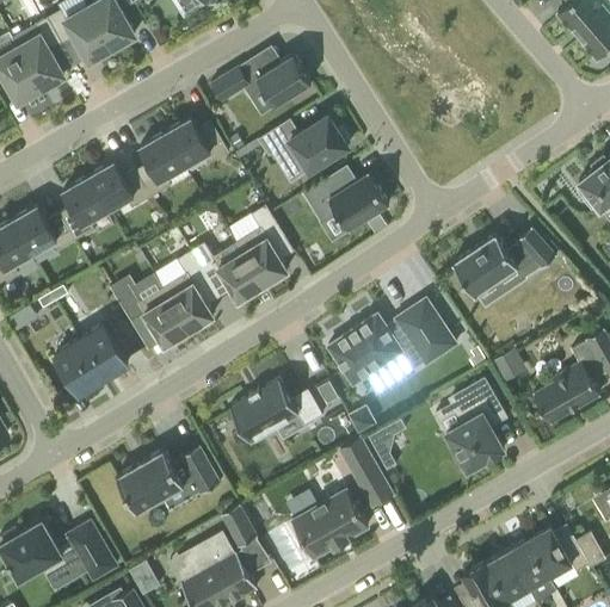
[(99,0),(87,7),(111,49),(134,36),(119,11),(133,4),(130,0),(99,0)]
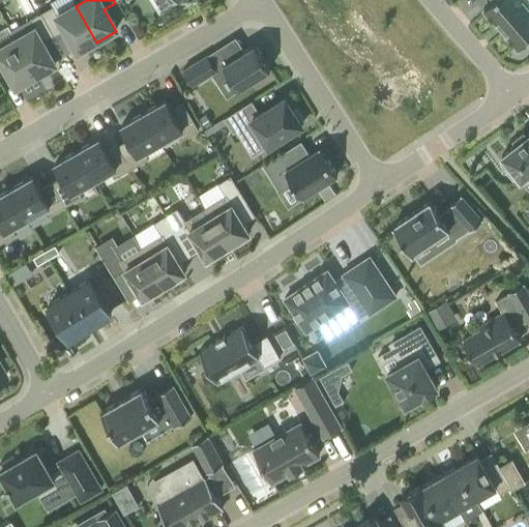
[(528,12),(518,0),(490,0),(493,2),(482,11),(495,25),(496,25),(506,36),(505,36),(518,51),(528,40),(528,12)]
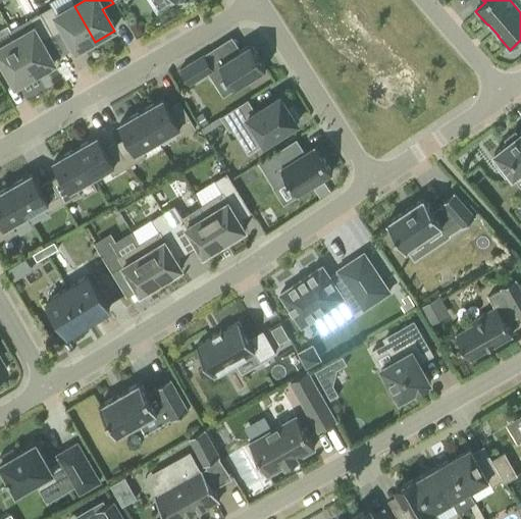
[(95,42),(74,6),(56,17),(51,9),(40,15),(53,38),(63,32),(75,53),(95,42)]
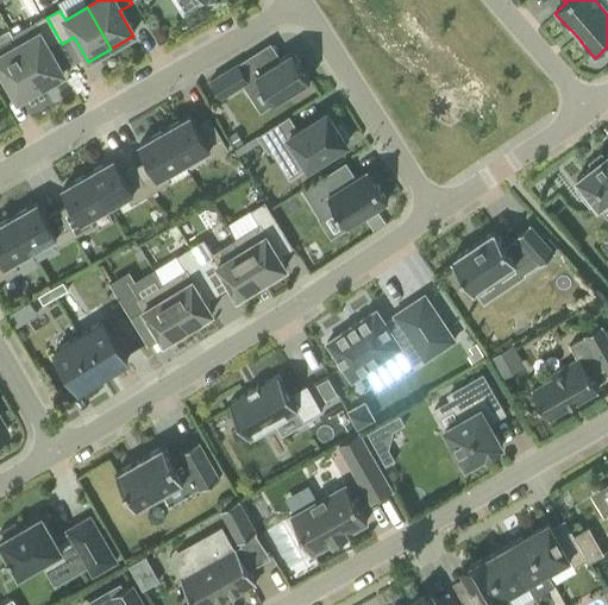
[(49,52),(61,44),(46,18),(32,26),(38,36),(16,49),(41,89),(63,76),(49,52)]
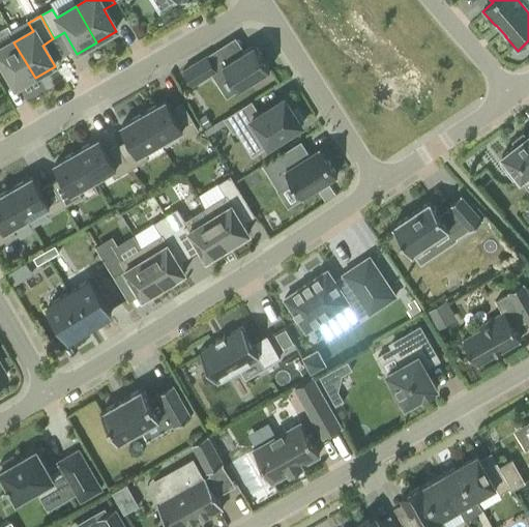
[(35,78),(13,42),(0,50),(0,69),(3,68),(16,90),(35,78)]
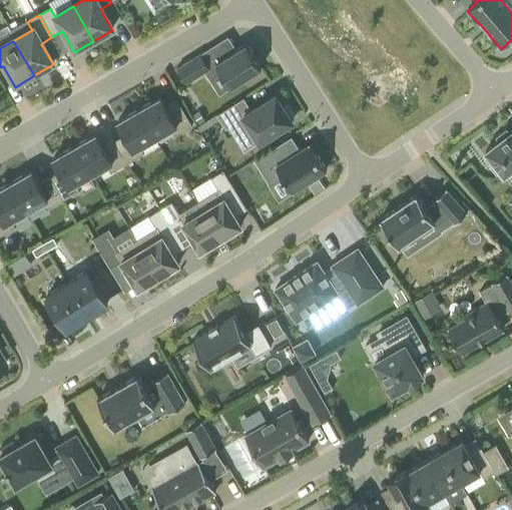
[(199,56),(176,71),(185,85),(204,73),(209,81),(220,73),(230,89),(261,69),(245,46),(220,62),(212,49),(200,56),(199,56)]
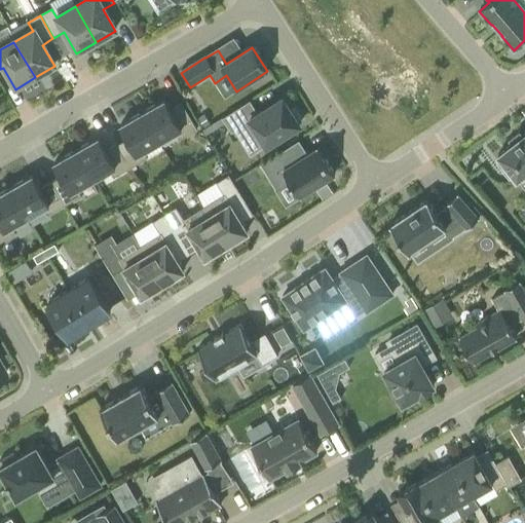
[(249,103),(221,120),(231,135),(237,131),(242,140),(256,132),(266,148),(299,126),(298,125),(301,123),(293,111),(291,113),(282,100),(257,115),(249,103)]
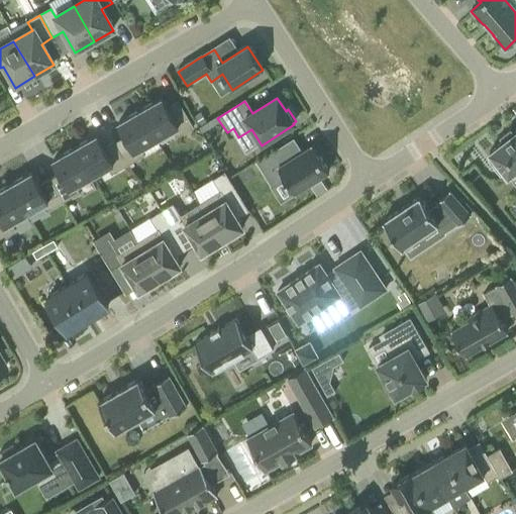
[(162,100),(139,112),(156,140),(172,132),(176,139),(193,129),(178,103),(167,109),(162,100)]
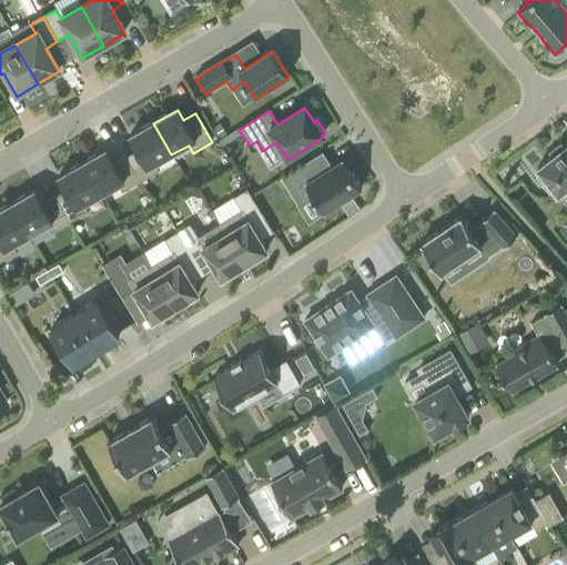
[(171,154),(153,123),(130,137),(148,168),(135,174),(140,183),(159,173),(154,164),(171,154)]
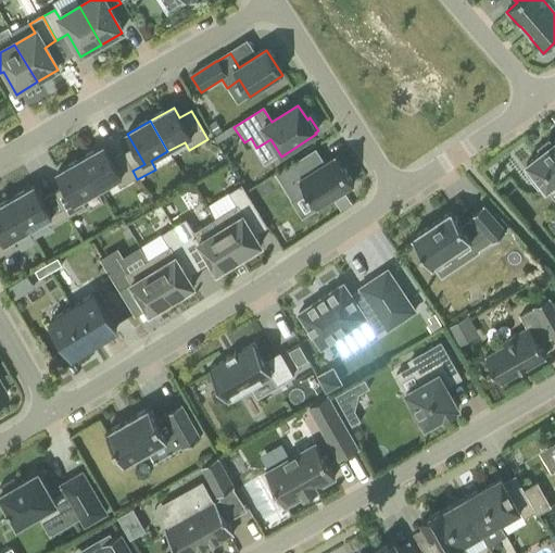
[(222,134),(215,124),(209,128),(215,138),(222,134)]
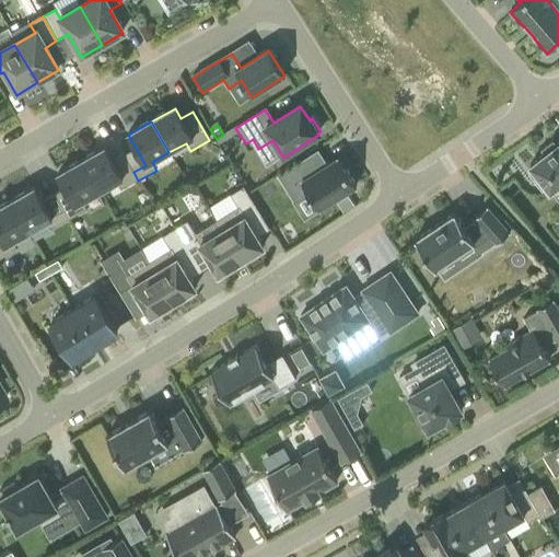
[(558,144),(557,147),(552,141),(540,151),(544,157),(530,167),(534,173),(530,176),(542,193),(546,189),(550,194),(558,186),(558,144)]
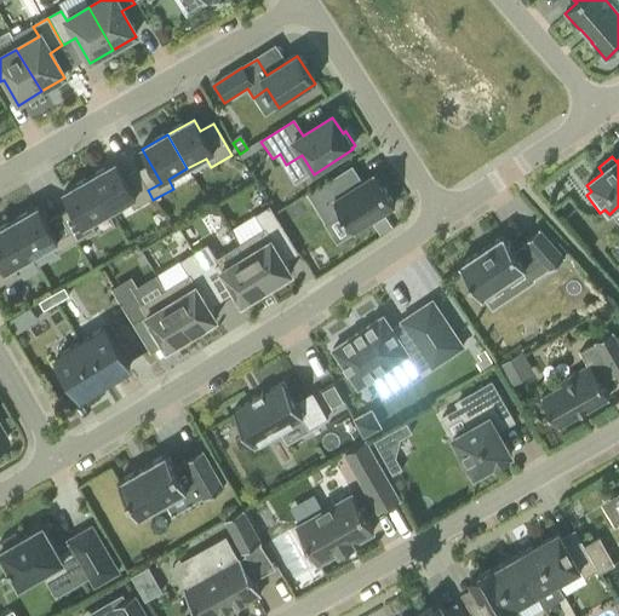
[(115,163),(90,179),(109,213),(129,202),(133,211),(153,200),(148,190),(138,172),(125,179),(115,163)]
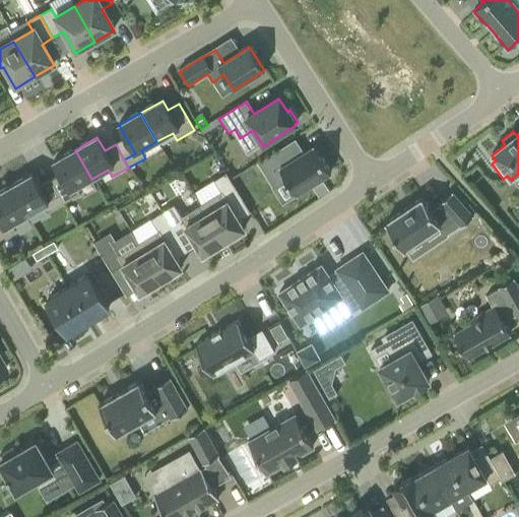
[(295,141),(257,165),(273,190),(286,182),(296,196),(330,175),(314,148),(304,154),(295,141)]
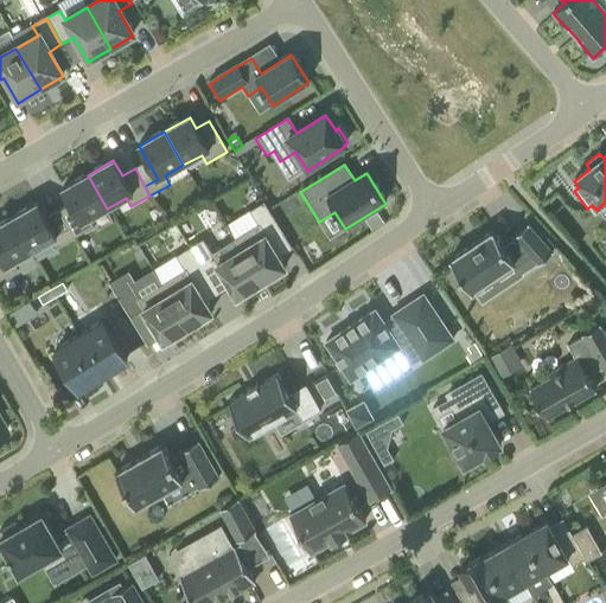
[(107,209),(88,175),(62,190),(71,205),(58,212),(69,230),(74,239),(94,228),(89,219),(107,209)]
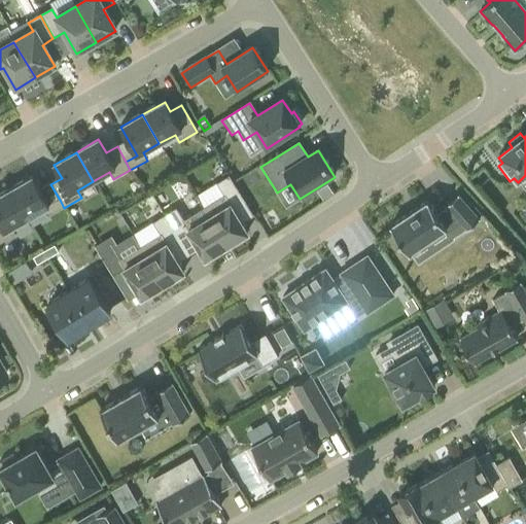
[(32,177),(10,190),(27,219),(43,210),(47,217),(64,208),(60,200),(48,206),(32,177)]
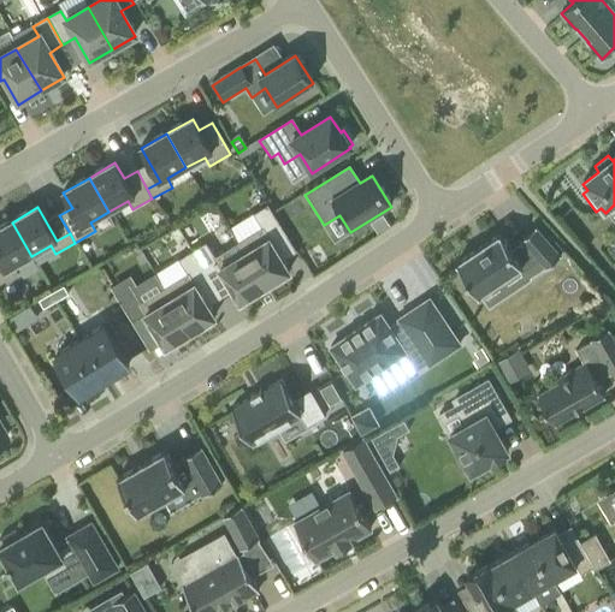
[(281,279),(289,273),(268,239),(282,232),(267,207),(253,215),(261,230),(237,244),(267,292),(283,283),(281,279)]
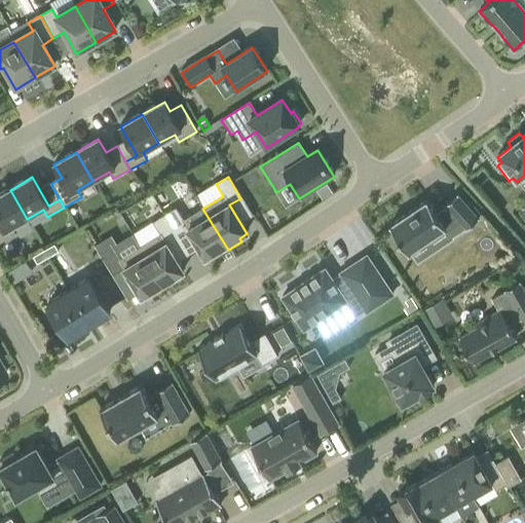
[(332,195),(327,186),(316,192),(322,202),(332,195)]
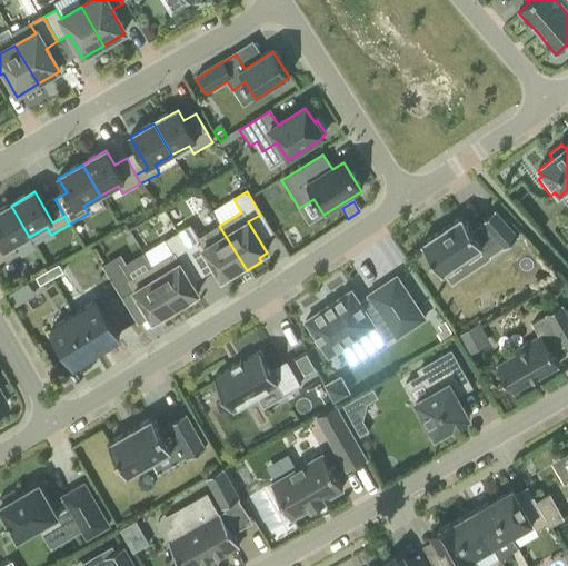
[(29,237),(11,206),(0,211),(0,264),(17,255),(12,247),(29,237)]
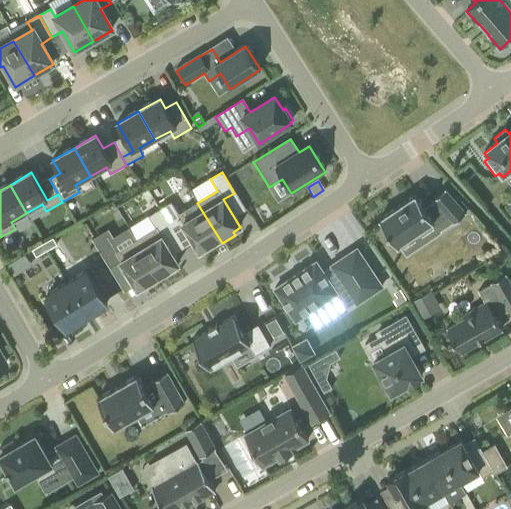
[(434,227),(447,218),(452,225),(453,226),(466,215),(445,191),(432,202),(433,204),(425,210),(415,196),(379,221),(396,248),(432,224),(434,227)]
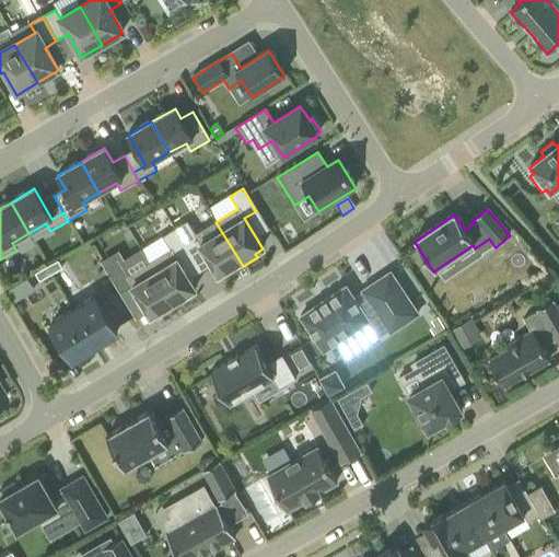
[(243,266),(216,222),(195,235),(187,222),(174,230),(188,253),(199,245),(218,276),(226,270),(229,275),(243,266)]
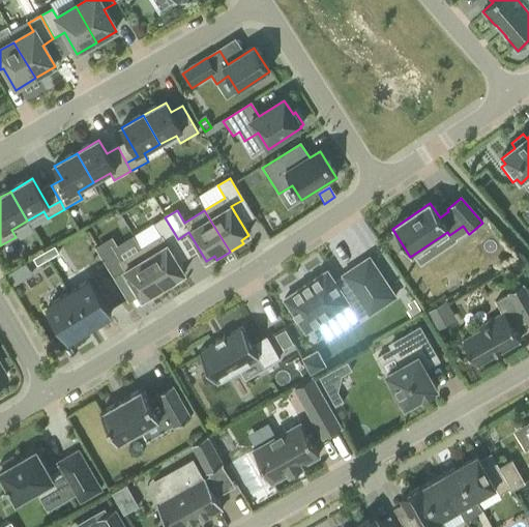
[(167,245),(178,239),(165,217),(153,225),(160,237),(141,250),(166,291),(179,283),(177,279),(184,274),(167,245)]
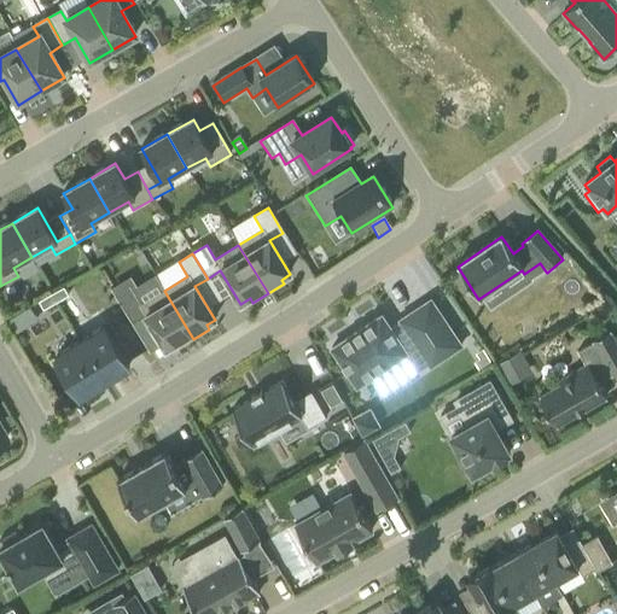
[(68,298),(63,290),(51,297),(56,305),(68,298)]
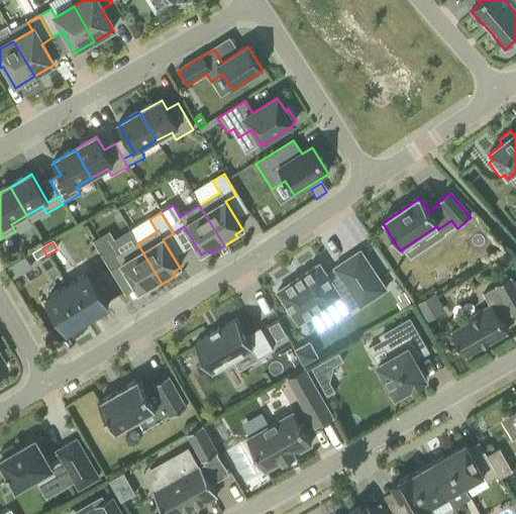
[(162,284),(137,243),(116,257),(138,293),(146,288),(148,292),(162,284)]
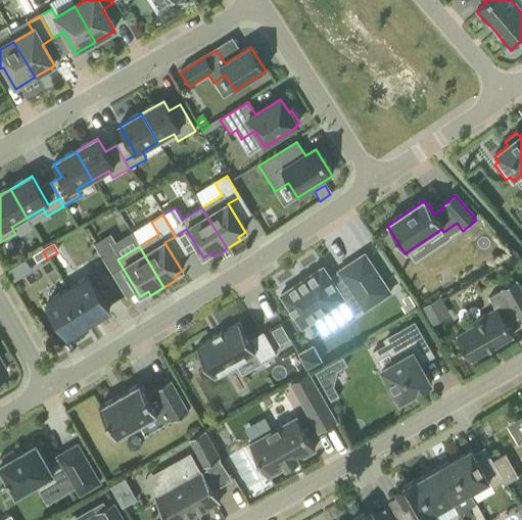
[(37,264),(47,258),(43,251),(33,257),(37,264)]
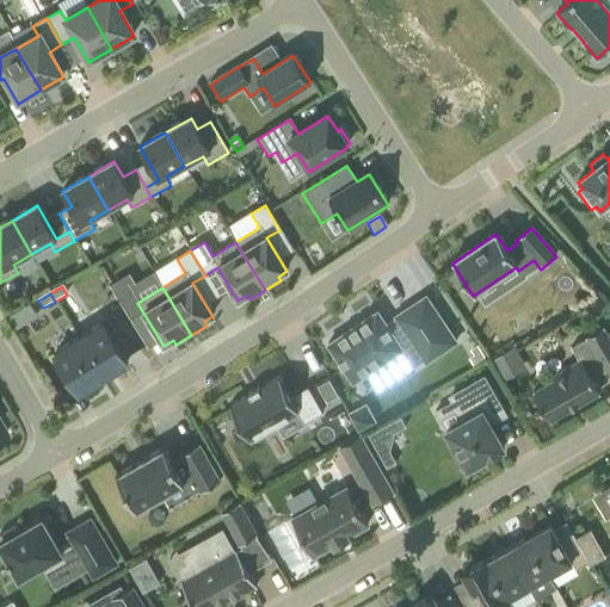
[(456,344),(425,298),(395,319),(396,321),(386,327),(377,314),(327,346),(352,384),(367,375),(377,391),(399,377),(388,360),(412,345),(425,364),(456,344)]
